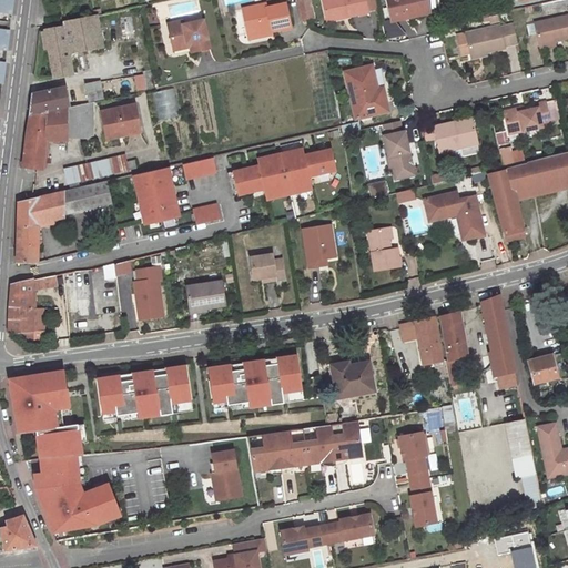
[(0,0),(0,82),(2,83),(4,63),(0,61),(0,49),(7,50),(9,31),(0,29),(0,11),(11,13),(12,0),(0,0)]
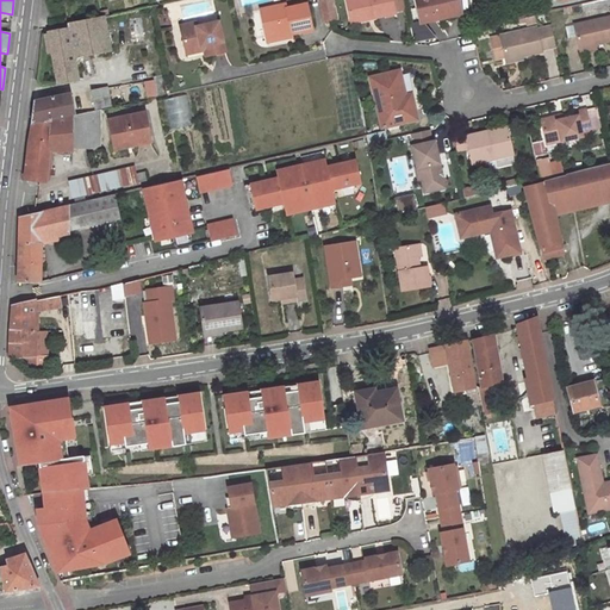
[(318,0),(322,22),(336,20),(334,0),(318,0)]
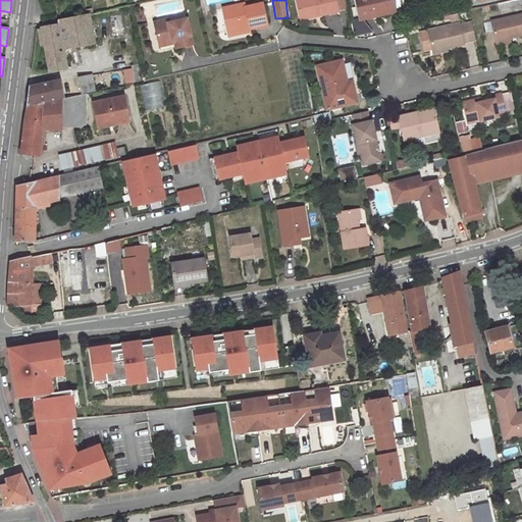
[(301,0),(305,15),(324,11),(325,14),(342,10),(342,9),(340,0),(301,0)]
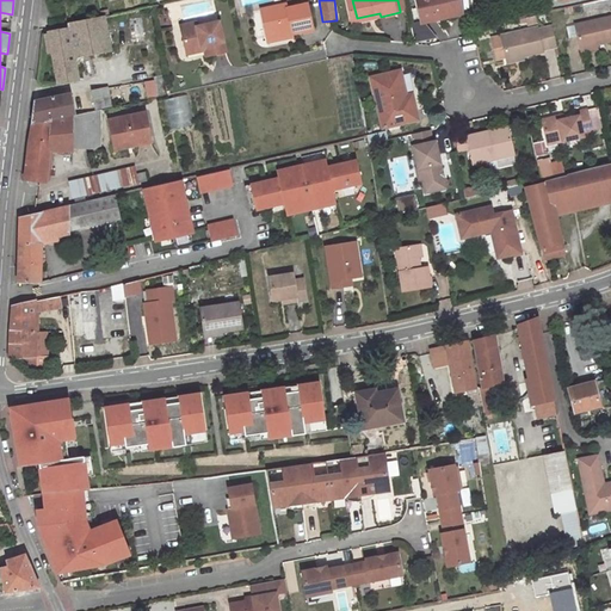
[(397,0),(400,11),(411,8),(408,0),(397,0)]
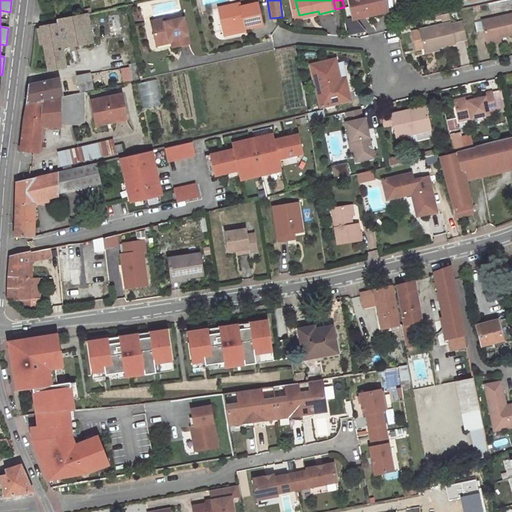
[(353,0),(357,17),(388,11),(385,0),(353,0)]
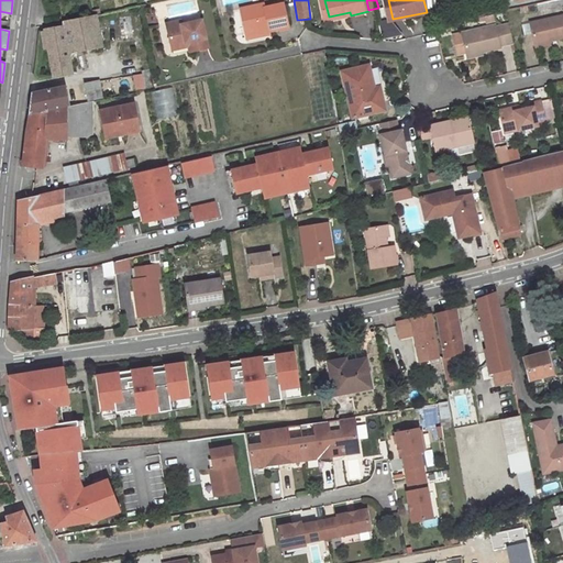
[(250,34),(273,29),(273,31),(293,26),(287,3),(268,8),(267,3),(244,9),(250,34)]
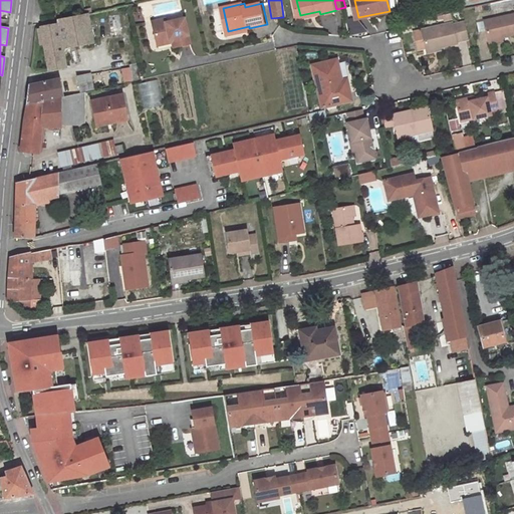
[(513,8),(513,13),(482,20),(486,39),(499,36),(513,32),(513,7),(513,8)]
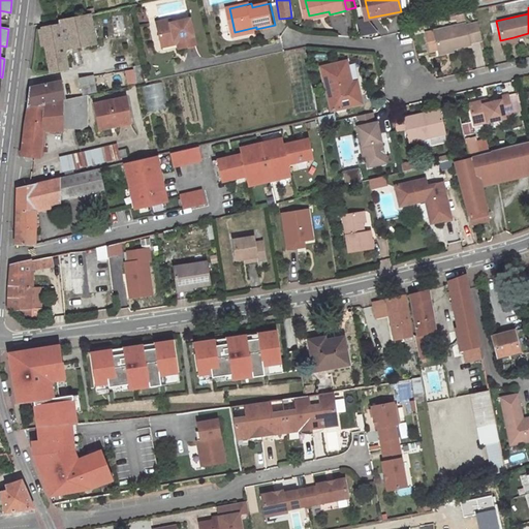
[(10,12),(0,10),(0,27),(8,29),(10,12)]
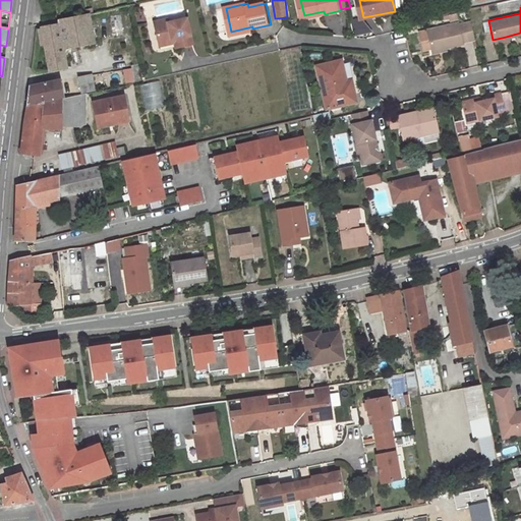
[(63,51),(99,45),(95,14),(59,21),(59,23),(42,26),(50,73),(66,70),(63,51)]
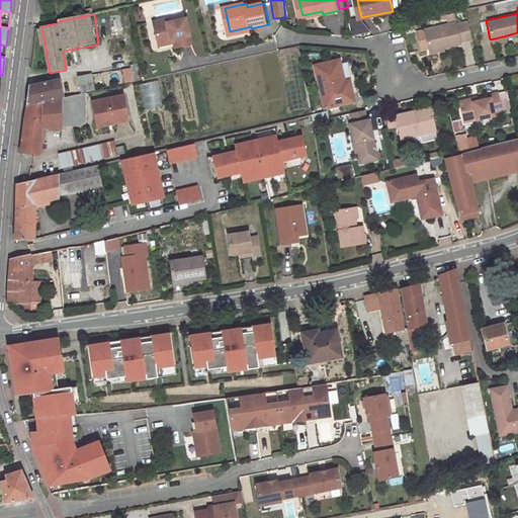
[(187,19),(168,23),(168,20),(154,22),(159,42),(178,38),(180,48),(193,45),(187,19)]
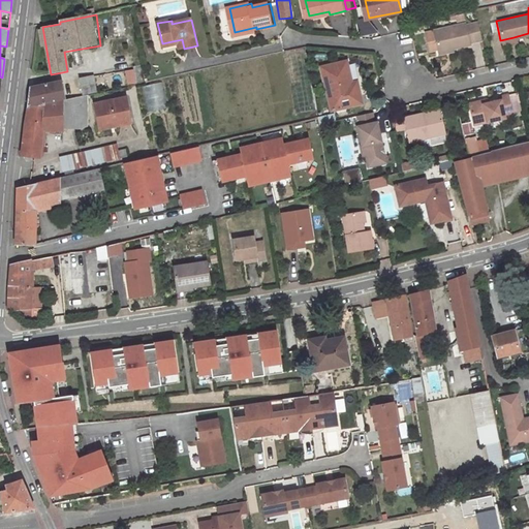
[(463,24),(431,31),(435,49),(436,52),(449,49),(467,44),(467,42),(479,39),(475,23),(463,26),(463,24)]
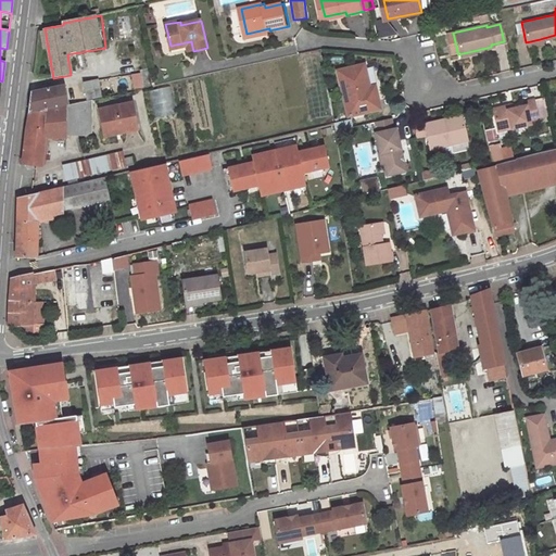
[(248,38),(270,34),(269,30),(269,28),(247,34),(248,38)]
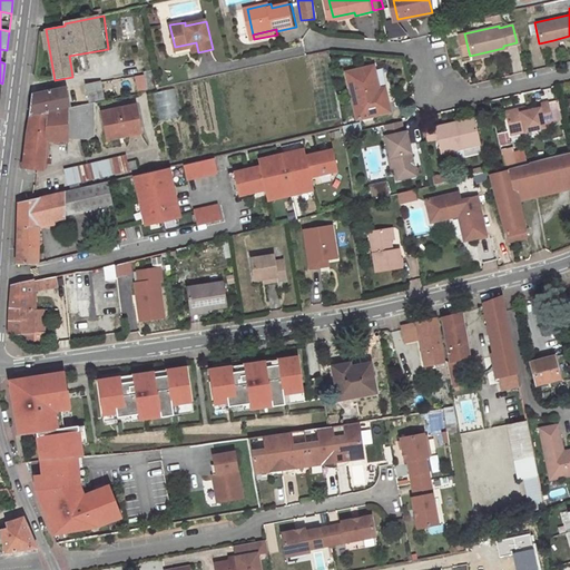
[(464,33),(455,36),(460,55),(469,52),(464,33)]
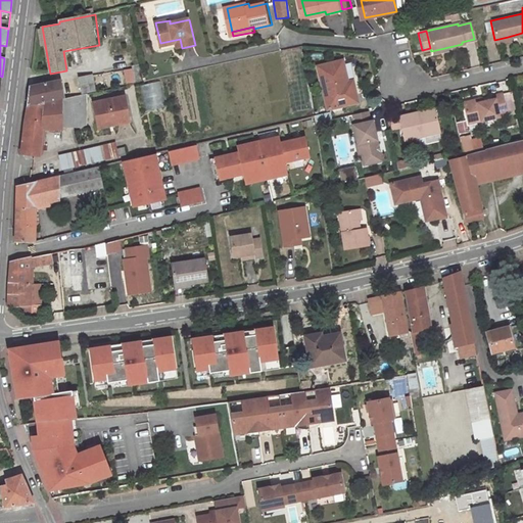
[(161,47),(177,43),(178,49),(182,48),(180,39),(160,43),(161,47)]
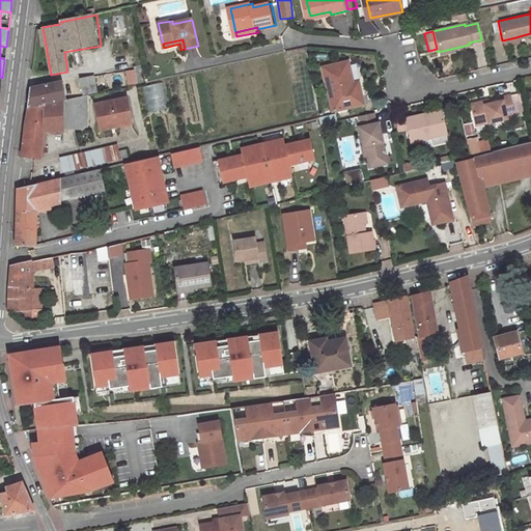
[(296,113),(314,109),(304,49),(284,52),(296,113)]
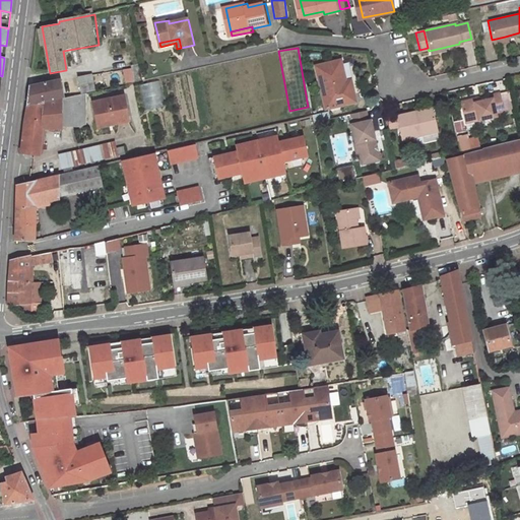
[(315,66),(325,110),(358,102),(352,85),(347,86),(346,80),(341,60),(315,66)]
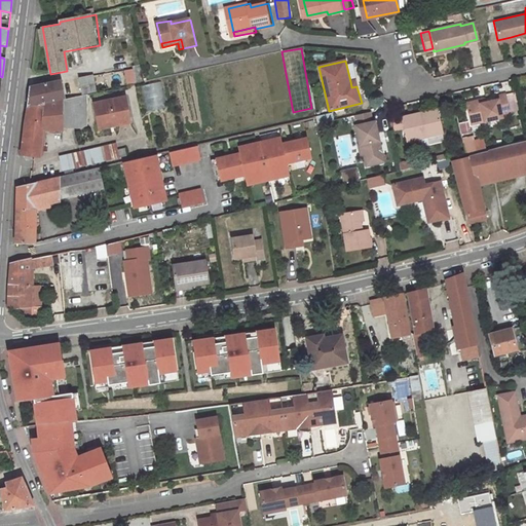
[(124,72),(127,86),(136,85),(133,71),(124,72)]
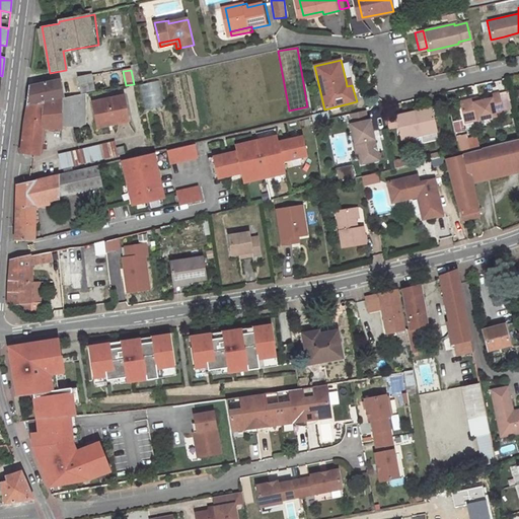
[(94,91),(91,77),(77,79),(80,94),(94,91)]
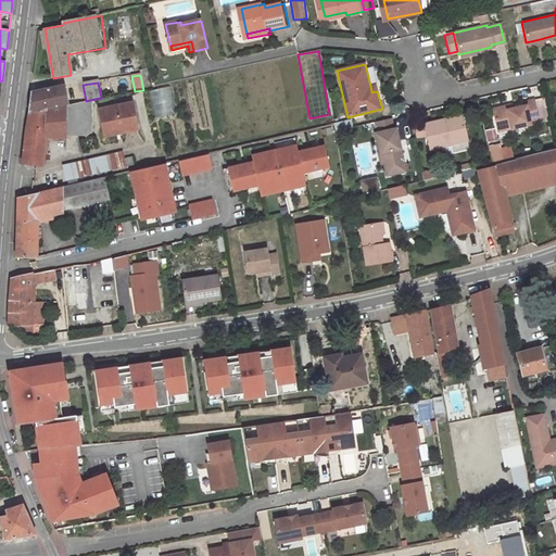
[(154,117),(175,114),(169,87),(149,90),(154,117)]
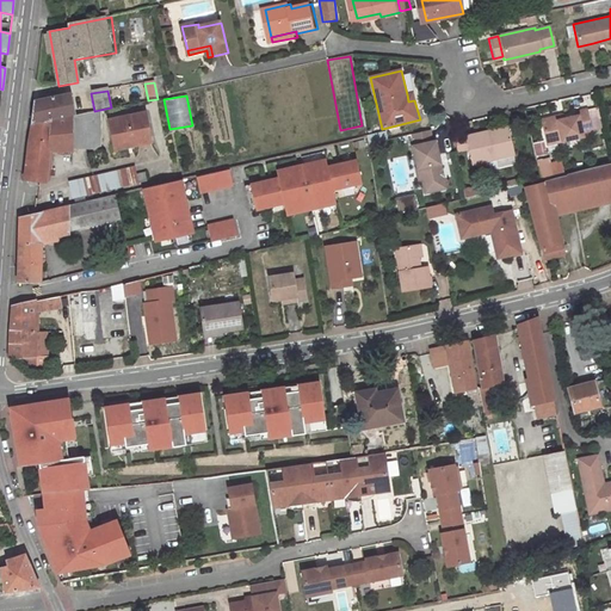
[(73,116),(69,97),(36,103),(32,125),(73,116)]
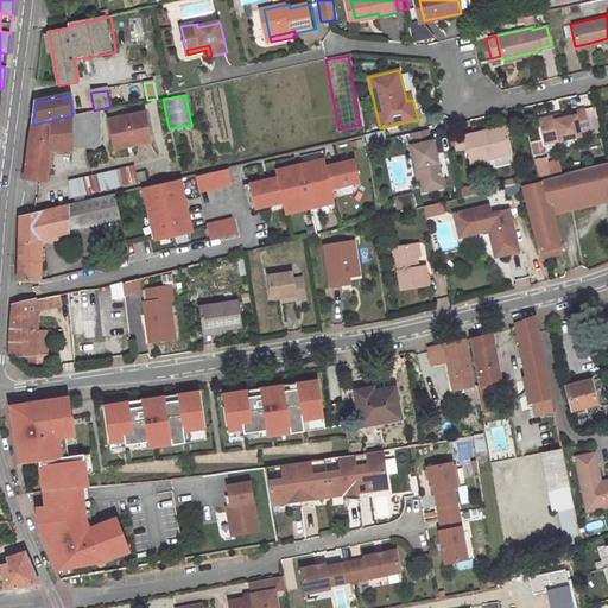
[(572,116),(559,120),(553,121),(552,116),(537,121),(542,141),(557,138),(558,141),(578,137),(577,133),(586,131),(581,109),(571,113),(572,116)]
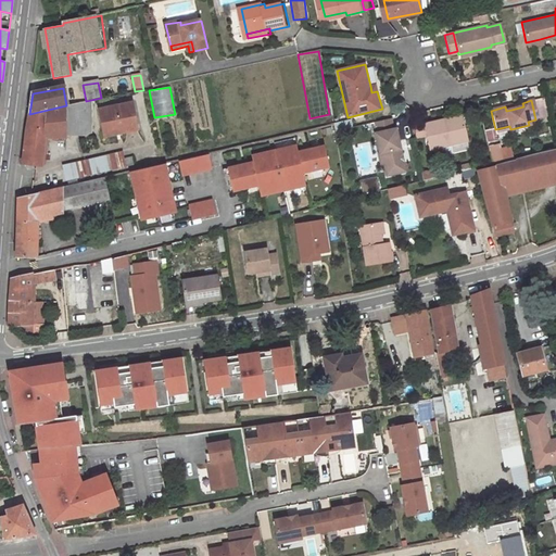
[(45,136),(64,138),(64,135),(86,138),(93,134),(91,101),(28,115),(22,163),(41,166),(45,136)]
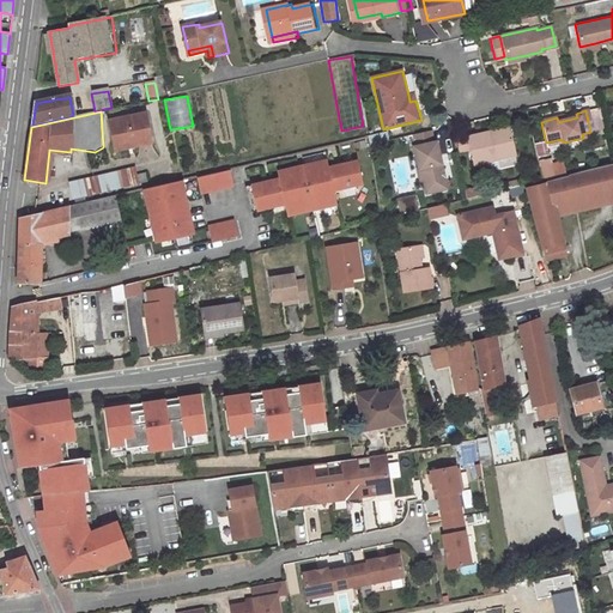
[(117,152),(153,144),(146,115),(110,125),(117,152)]
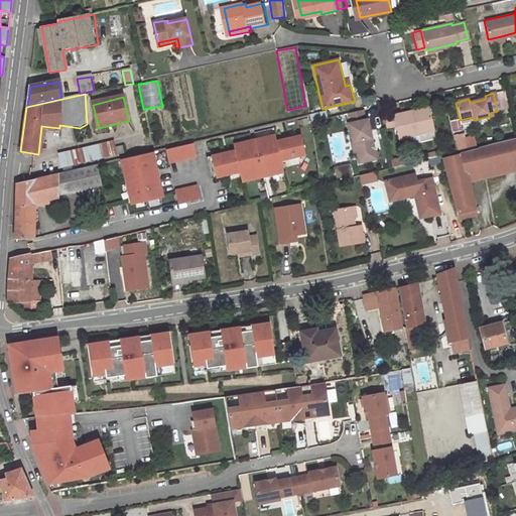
[(350,123),(355,142),(360,141),(362,150),(359,151),(362,163),(381,158),(371,118),(368,119),(365,109),(350,113),(353,123),(350,123)]
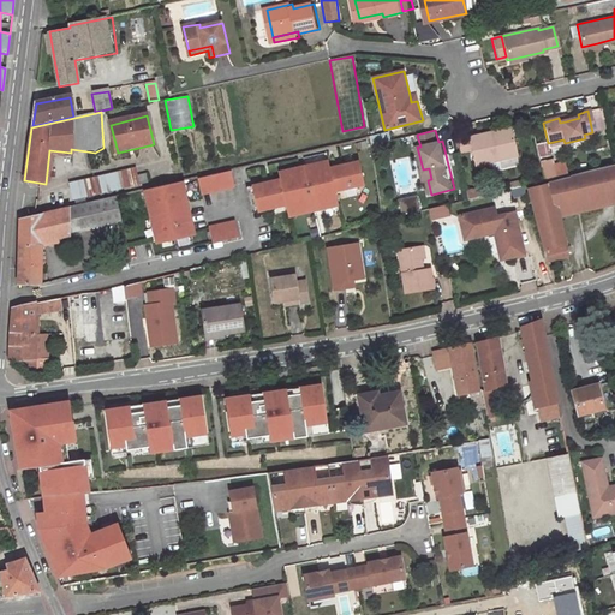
[(476,166),(517,156),(511,132),(490,137),(489,133),(470,138),(476,166)]
